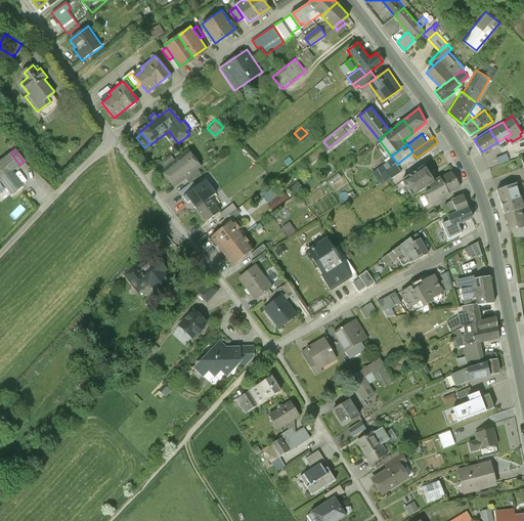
[(193,157),(187,149),(175,159),(166,167),(162,170),(168,177),(193,157)]
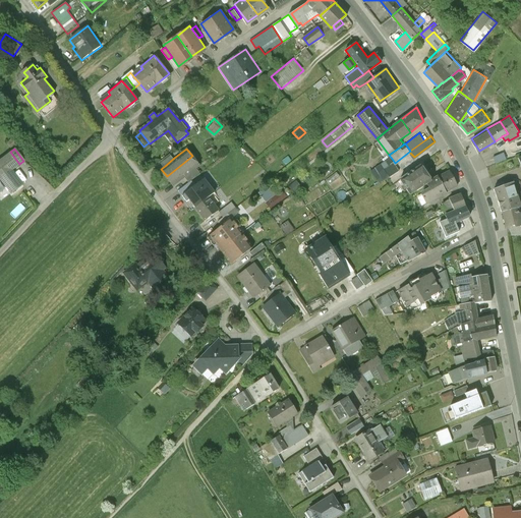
[(497,161),(504,158),(501,151),(494,154),(497,161)]
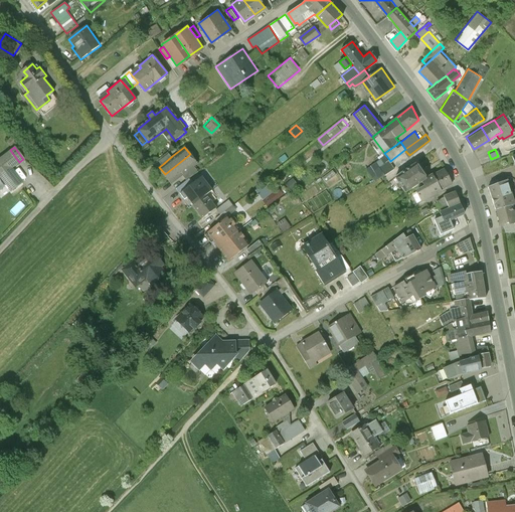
[(10,150),(0,158),(0,178),(1,178),(13,193),(24,184),(12,168),(19,162),(10,150)]
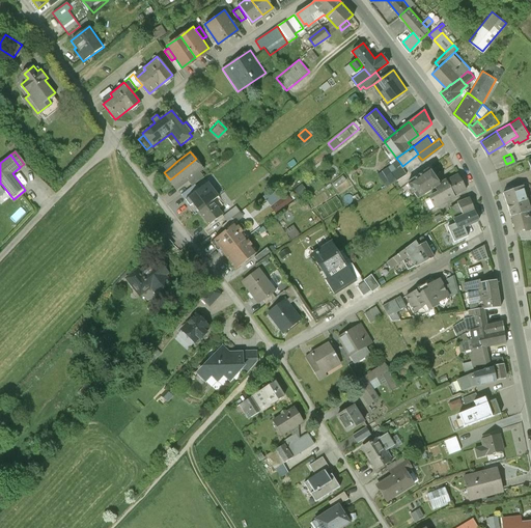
[(173,156),(164,163),(168,169),(177,161),(173,156)]
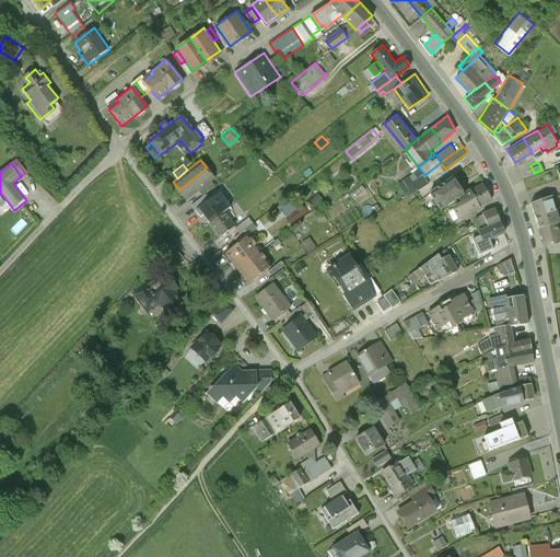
[(418,166),(408,174),(411,180),(422,172),(418,166)]
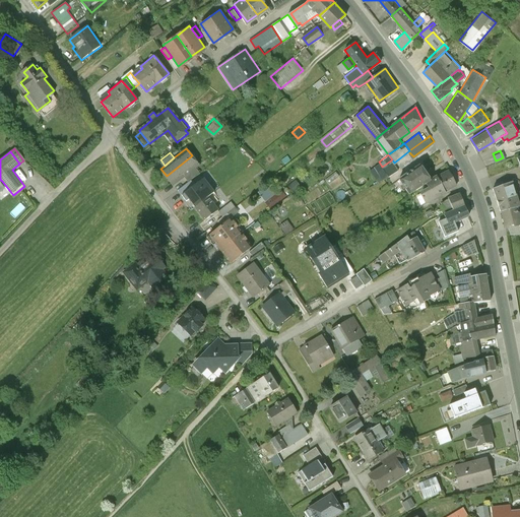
[(198,164),(192,155),(167,176),(173,184),(184,175),(194,167),(198,164)]
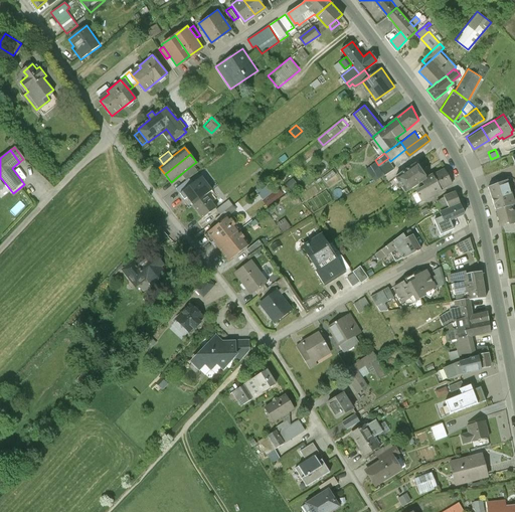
[(390,161),(388,158),(378,165),(383,173),(393,166),(390,161)]
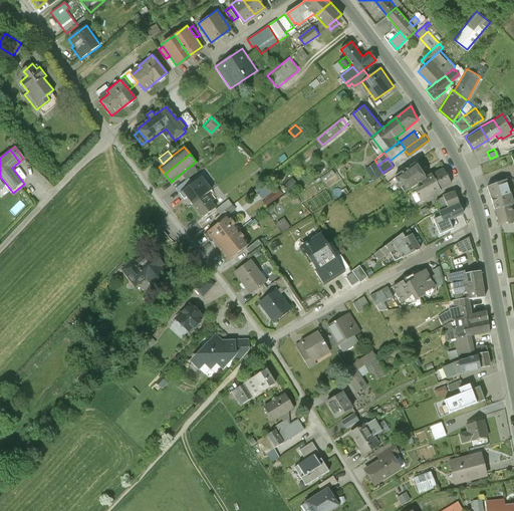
[(377,165),(374,160),(364,166),(371,178),(372,177),(373,179),(382,173),(377,165)]
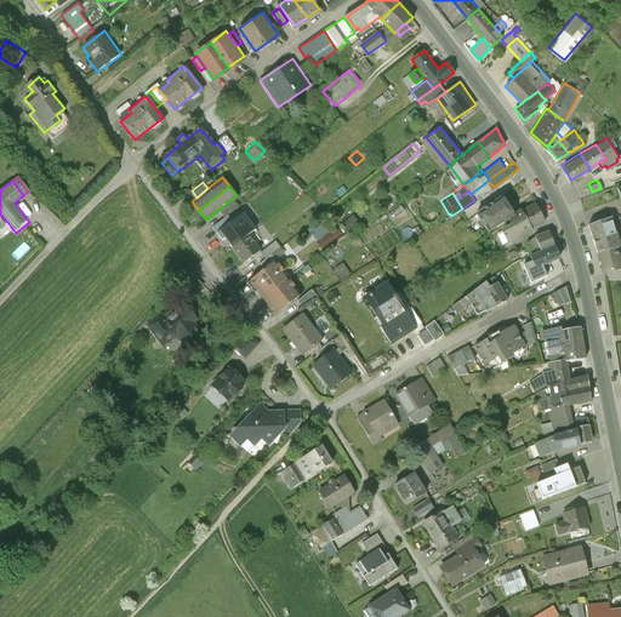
[(510,218),(514,215),(513,212),(502,196),(495,201),(482,211),(478,212),(490,230),(510,218)]
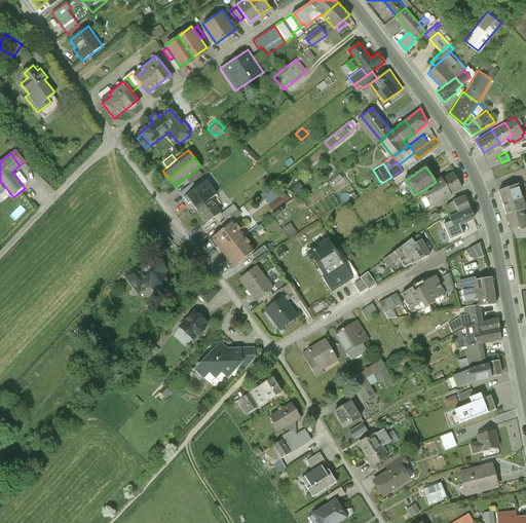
[(196,169),(186,177),(190,182),(201,174),(196,169)]
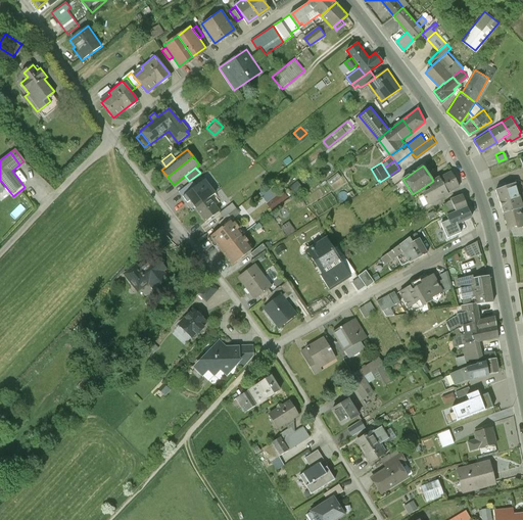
[(460,186),(452,172),(440,178),(449,192),(460,186)]
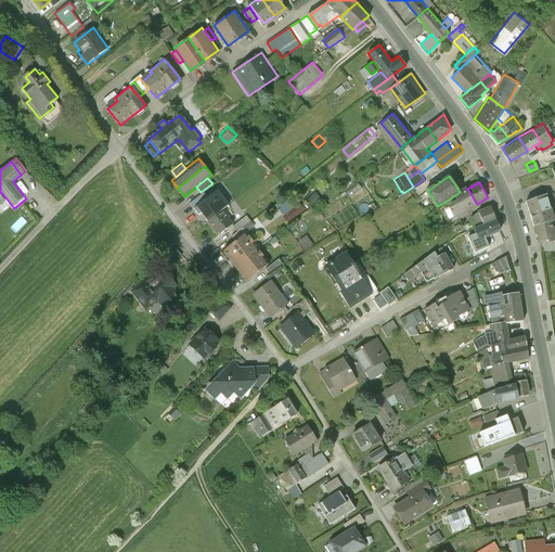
[(201,194),(206,200),(213,194),(217,192),(213,185),(201,194)]
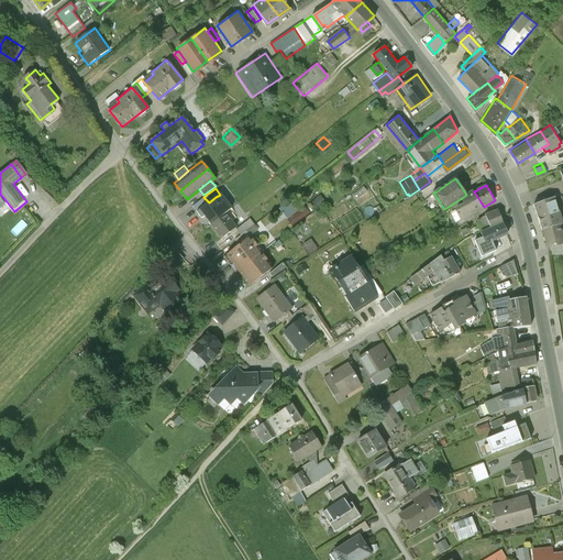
[(465,193),(466,195),(462,198),(465,204),(454,210),(461,220),(484,207),(474,191),(473,188),(465,193)]
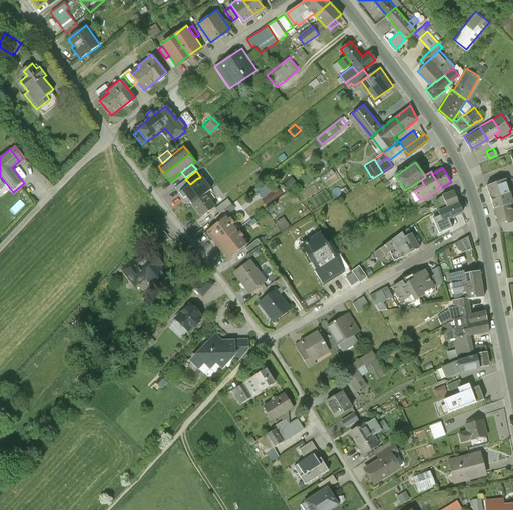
[(486,183),(494,205),(512,199),(512,196),(512,194),(506,177),(486,183)]
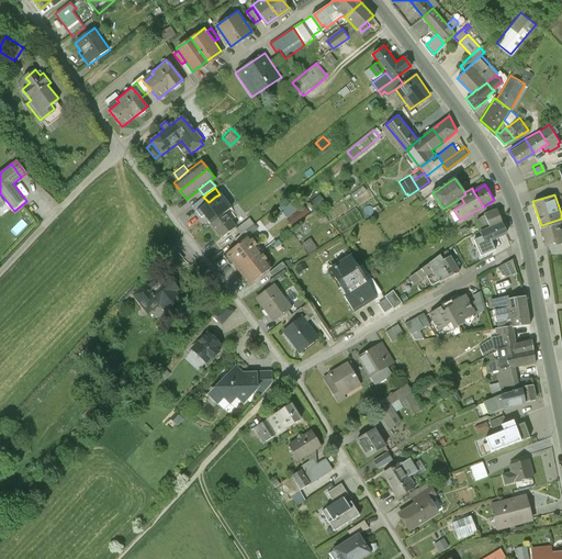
[(209,202),(200,209),(210,222),(226,210),(215,197),(209,202)]
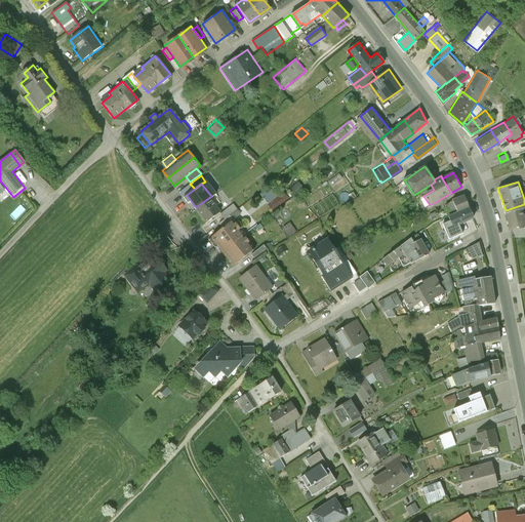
[(289,197),(285,191),(269,203),(274,209),(289,197)]
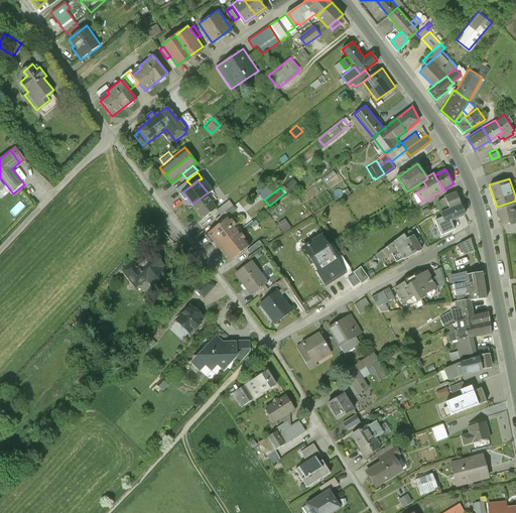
[(445,197),(450,207),(462,203),(457,190),(445,196),(445,197)]
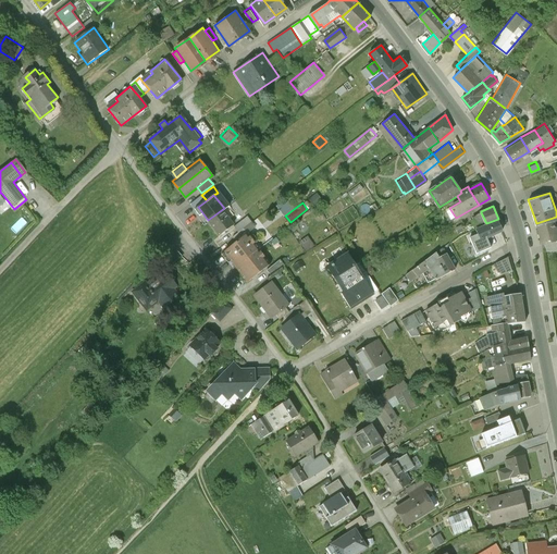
[(234,221),(224,208),(208,220),(219,233),(234,221)]
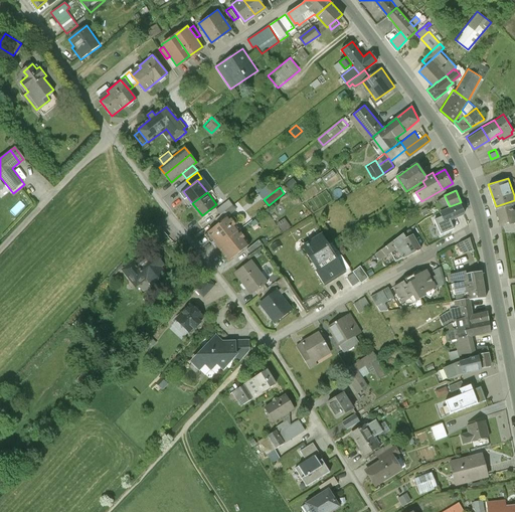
[(450,206),(445,196),(438,199),(442,210),(450,206)]
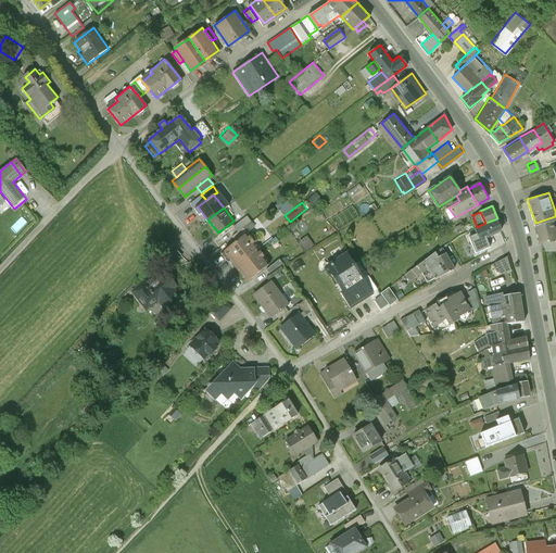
[(247,214),(235,224),(239,229),(241,228),(251,220),(247,214)]
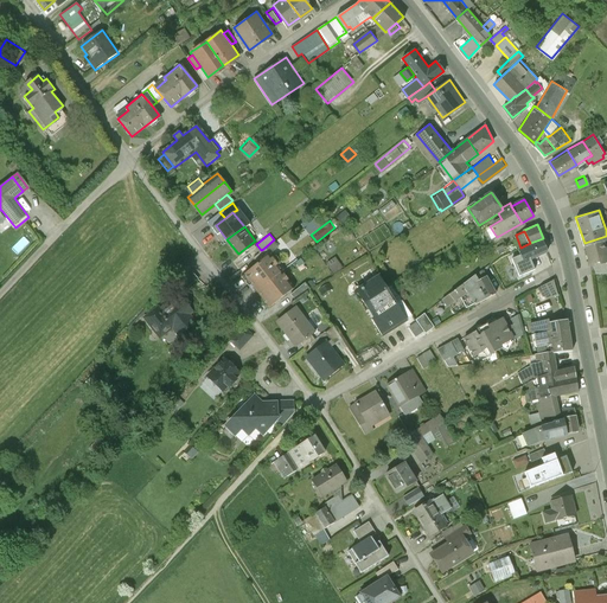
[(606,236),(585,243),(590,265),(606,261),(606,236)]
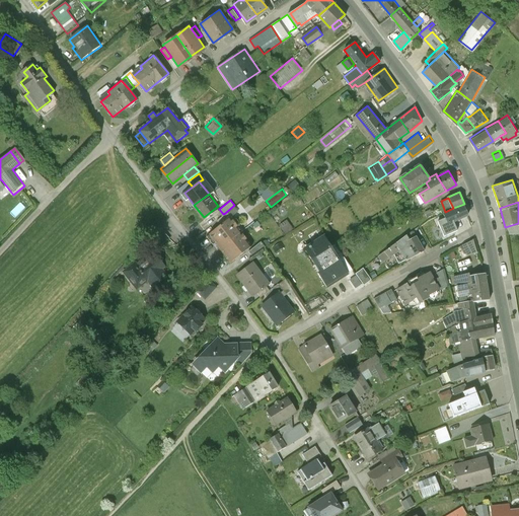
[(445,212),(443,212),(447,222),(468,214),(464,204),(453,208),(445,212)]
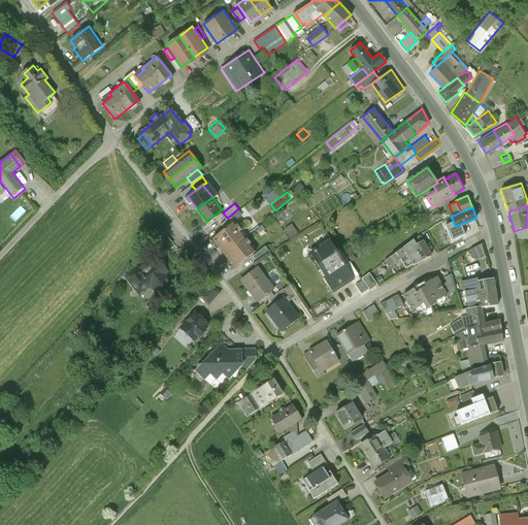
[(451,215),(436,221),(441,232),(455,226),(451,216),(451,215)]
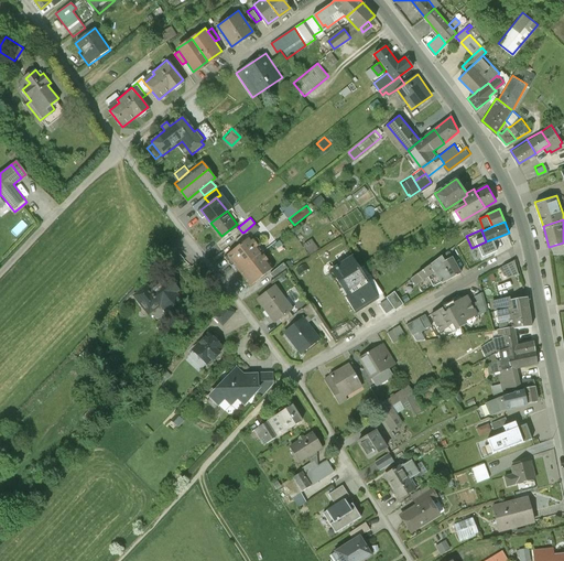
[(242,233),(235,239),(239,244),(249,236),(245,232),(242,233)]
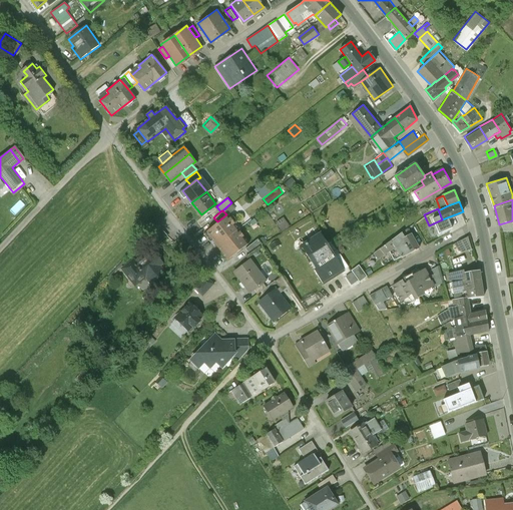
[(236,227),(226,214),(217,221),(206,230),(216,243),(236,227)]
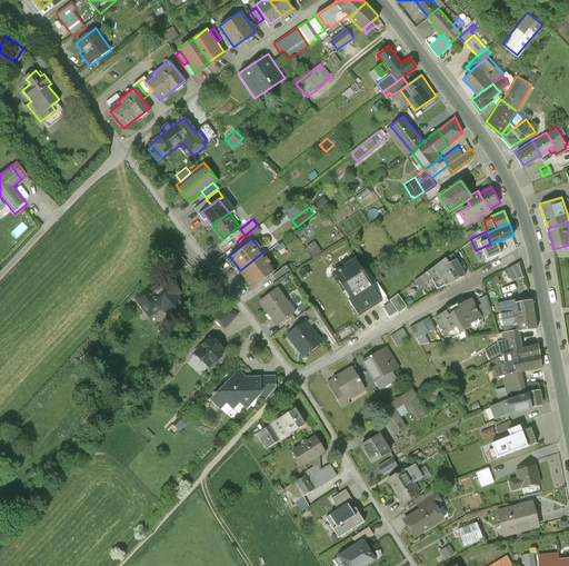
[(459,247),(463,256),(476,250),(470,238),(459,247)]
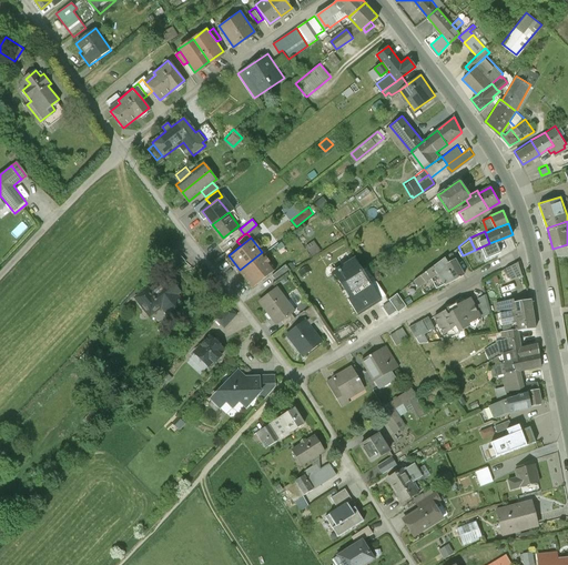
[(312,240),(306,244),(313,253),(318,249),(312,240)]
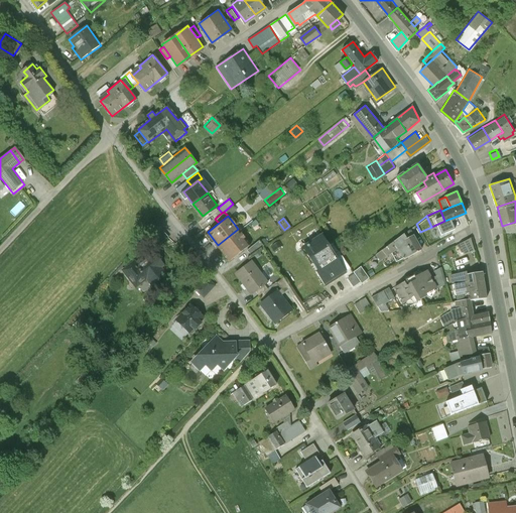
[(250,244),(238,229),(218,245),(230,260),(250,244)]
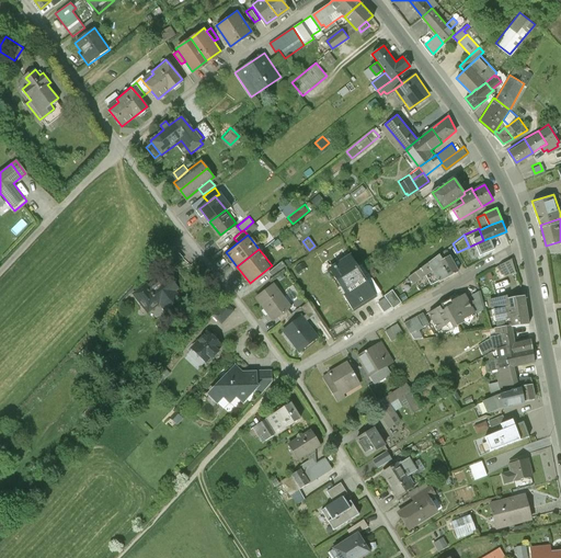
[(442,259),(438,252),(427,261),(432,269),(438,281),(458,269),(449,254),(442,259)]
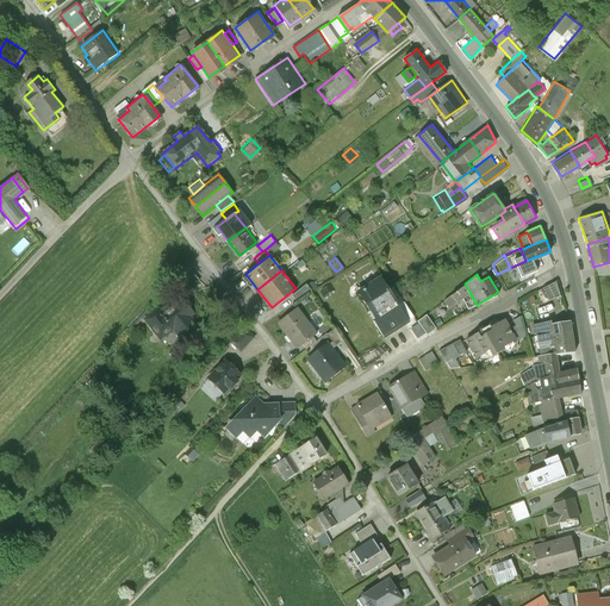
[(399,305),(380,275),(359,289),(377,317),(375,318),(387,337),(408,324),(396,307),(399,305)]
